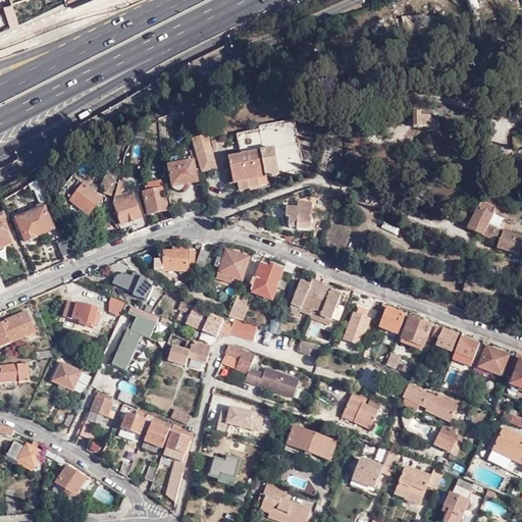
[(466,0),(470,10),(479,6),(476,0),(466,0)]
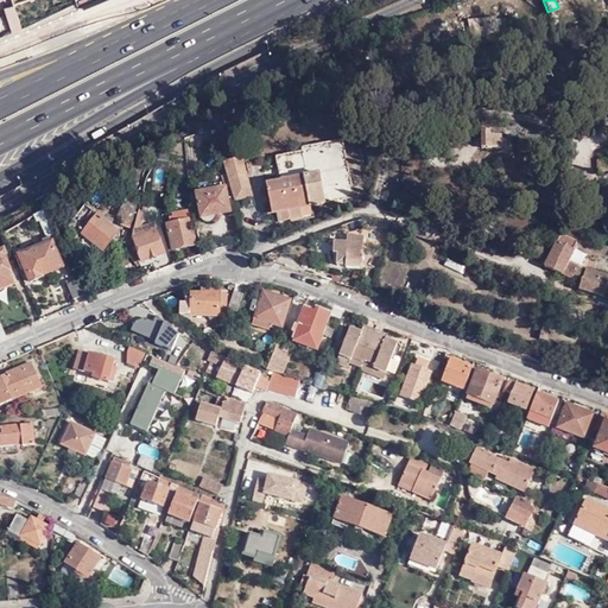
[(23,27),(14,5),(2,8),(11,32),(23,27)]
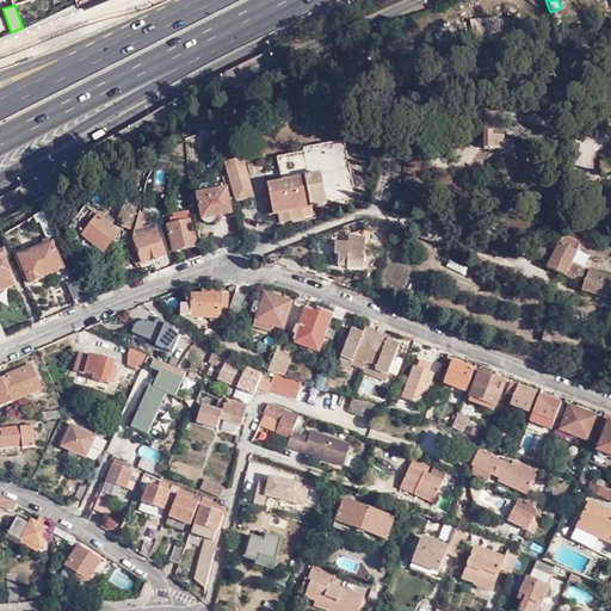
[(491,133),(483,133),(485,148),(504,148),(504,136),(492,135),(492,133),(491,133)]
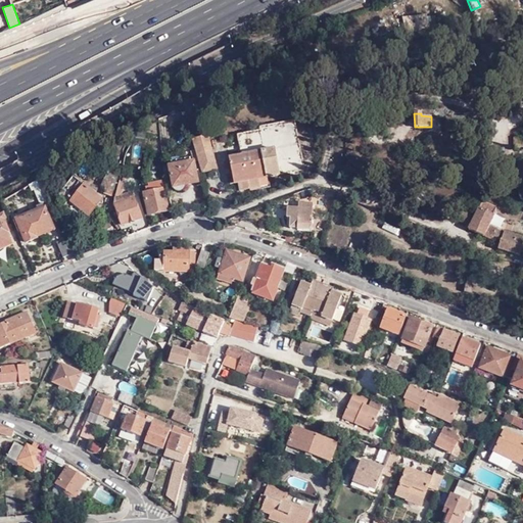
[(235,135),(239,156),(228,159),(233,186),(237,185),(238,190),(249,189),(250,191),(269,186),(268,178),(305,170),(294,120),(257,128),(257,131),(235,135)]
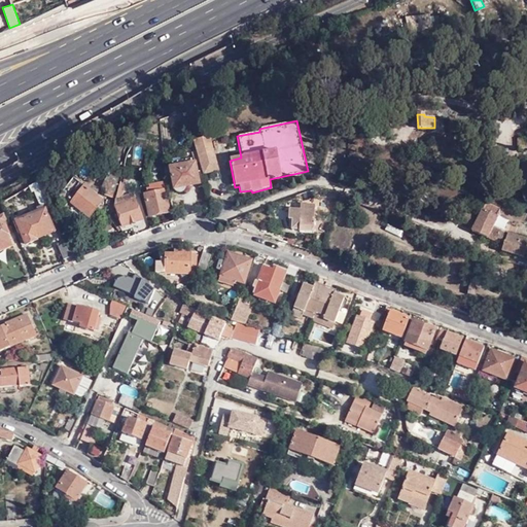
[(208,138),(191,143),(195,151),(198,161),(203,174),(216,171),(208,138)]
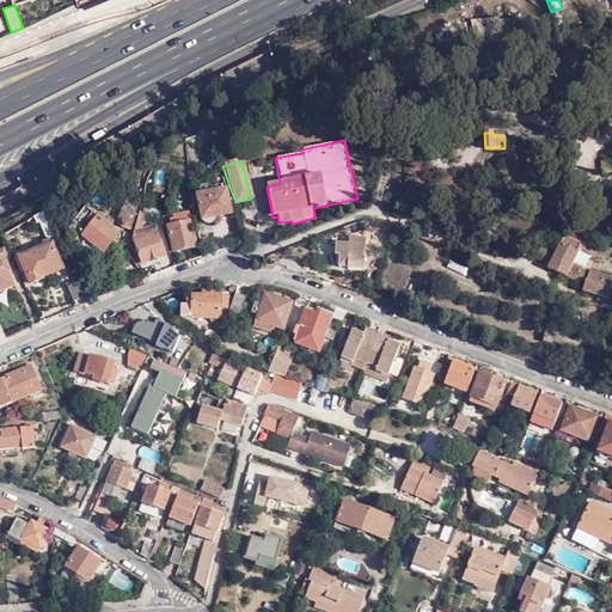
[(224,195),(222,189),(200,193),(201,199),(197,200),(201,220),(203,224),(209,225),(212,224),(215,220),(215,216),(231,214),(227,194),(224,195)]
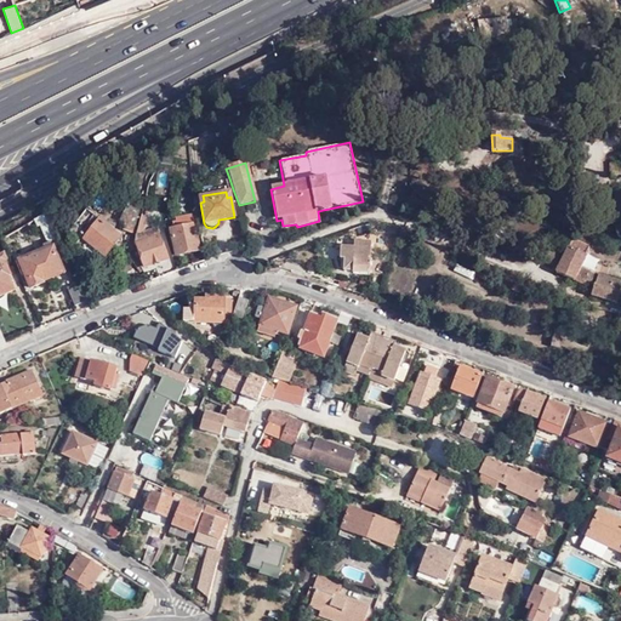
[(143,211),(129,205),(123,222),(126,224),(123,232),(134,235),(143,211)]
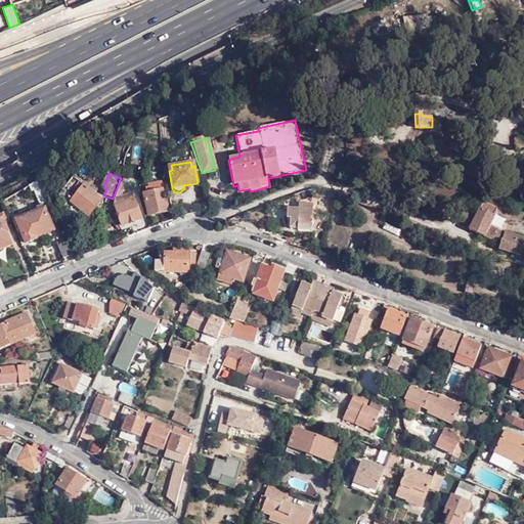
[(59,195),(68,202),(83,214),(88,217),(101,201),(73,178),(59,195)]
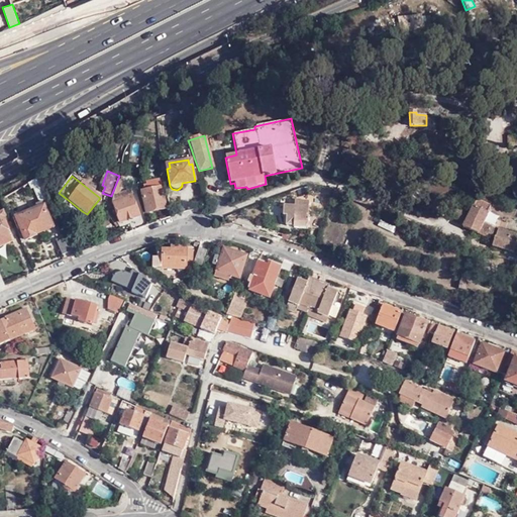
[(163,187),(161,178),(142,183),(143,186),(140,187),(141,192),(139,193),(144,213),(166,208),(160,188),(163,187)]
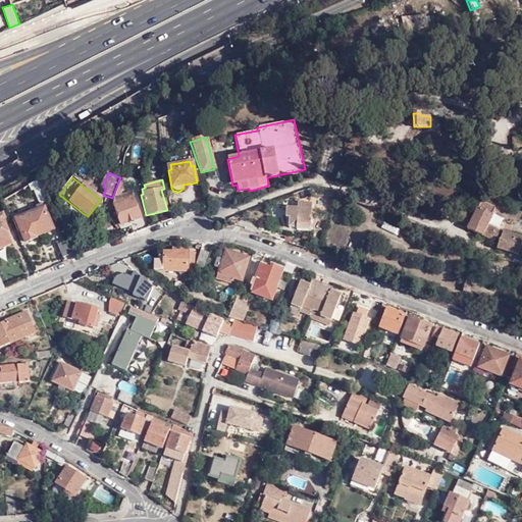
[(48,201),(40,181),(33,185),(41,204),(48,201)]
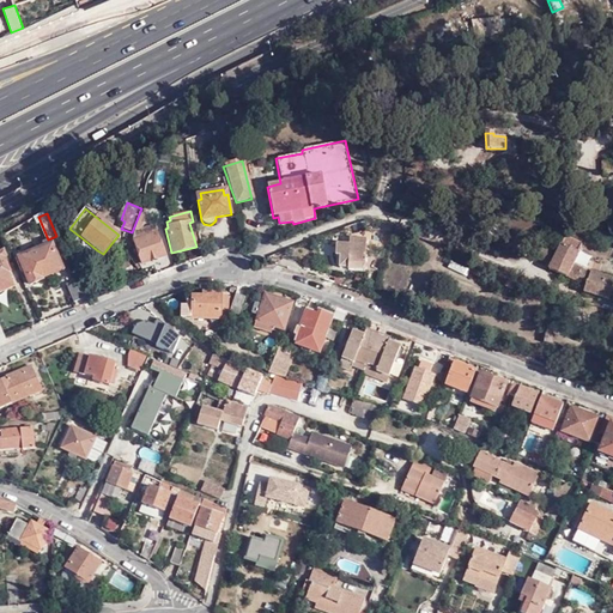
[(146,220),(139,218),(132,240),(141,265),(164,256),(153,228),(143,231),(146,220)]
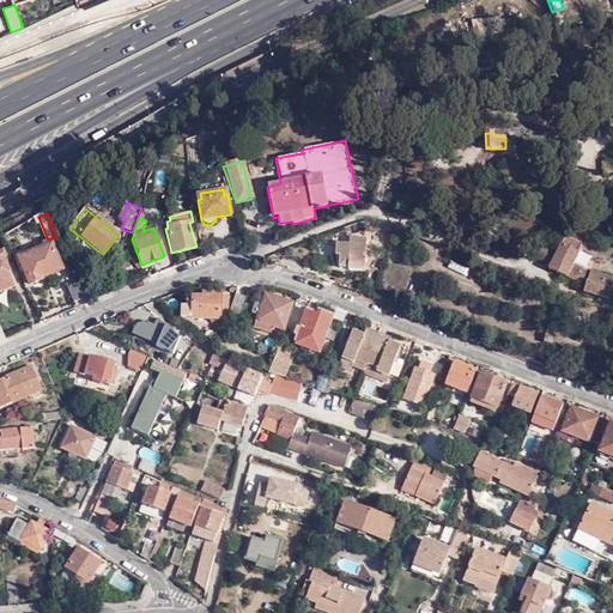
[(97,250),(79,236),(74,242),(93,255),(97,250)]
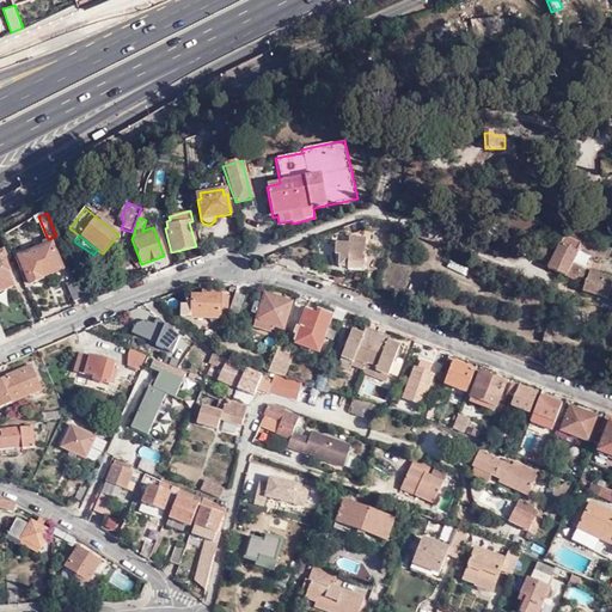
[(575,281),(577,277),(581,269),(582,268),(571,263),(580,244),(562,237),(555,252),(540,245),(534,258),(549,265),(548,268),(575,281)]
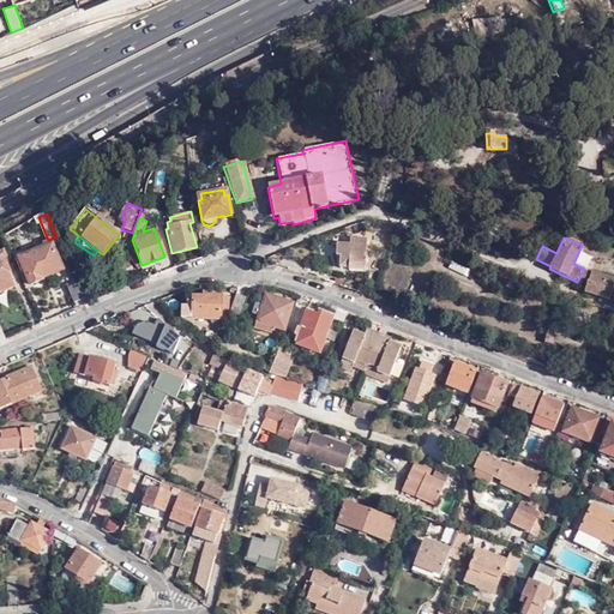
[(366,240),(350,239),(350,245),(337,245),(336,256),(339,257),(339,268),(348,269),(348,270),(363,271),(366,240)]
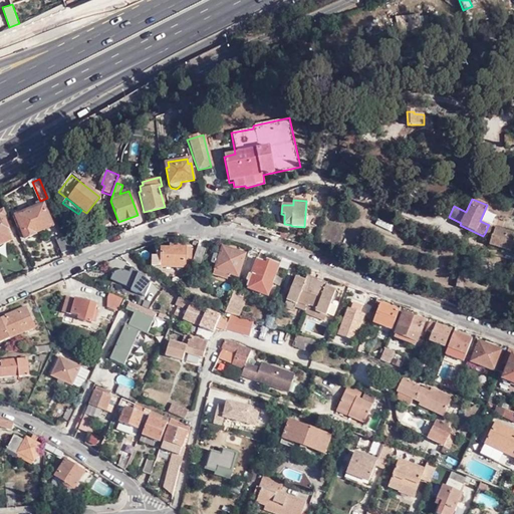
[(52,225),(42,204),(15,216),(25,238),(35,234),(35,232),(52,225)]
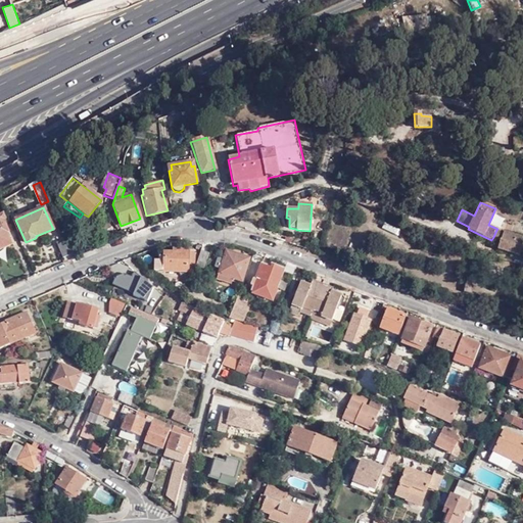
[(0,248),(11,244),(7,232),(8,232),(4,221),(5,220),(3,216),(0,216),(0,248)]
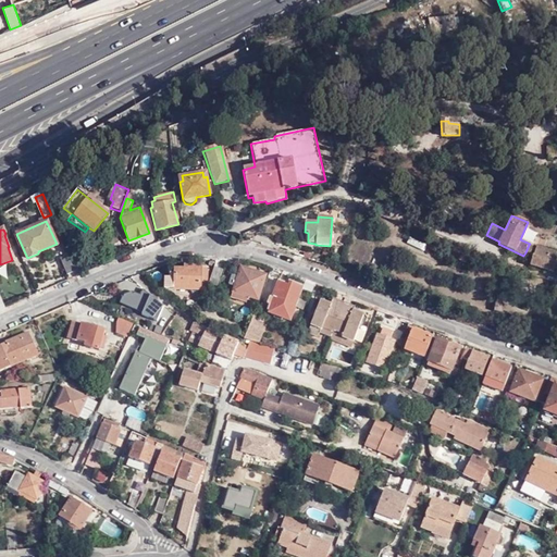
[(525,252),(532,256),(532,255),(533,255),(535,247),(529,245),(525,252)]
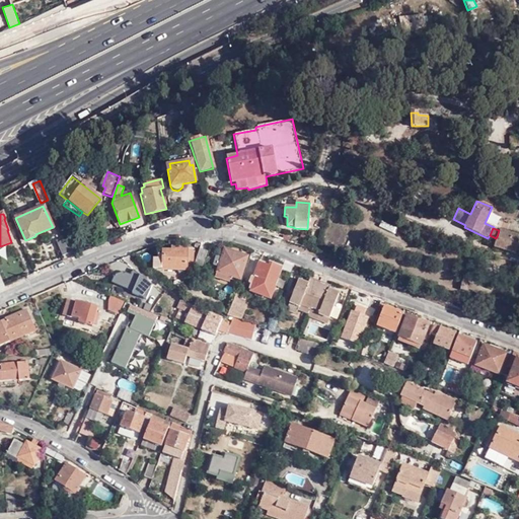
[(496,237),(496,238),(494,247),(515,251),(518,235),(518,233),(499,229),(499,230),(497,237),(496,237)]
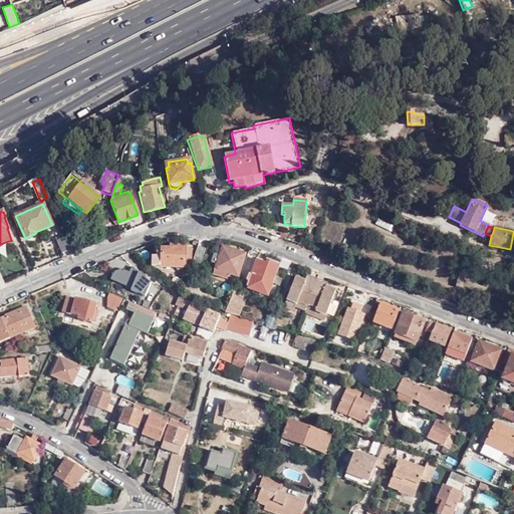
[(68,250),(62,236),(55,238),(61,253),(68,250)]
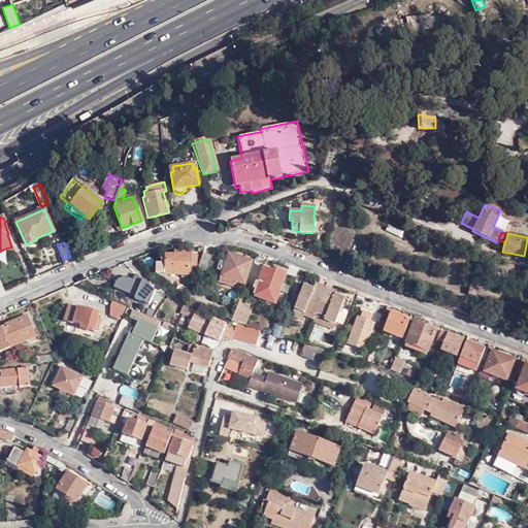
[(156,273),(190,274),(190,265),(196,265),(197,252),(177,251),(176,254),(165,254),(165,258),(161,258),(161,263),(156,263),(156,273)]
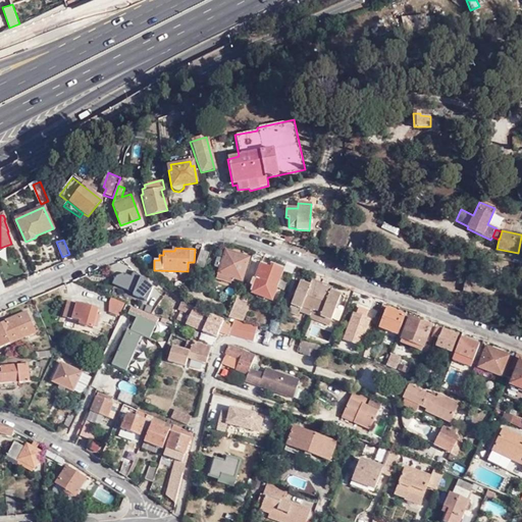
[(200,250),(196,265),(203,268),(208,253),(200,250)]
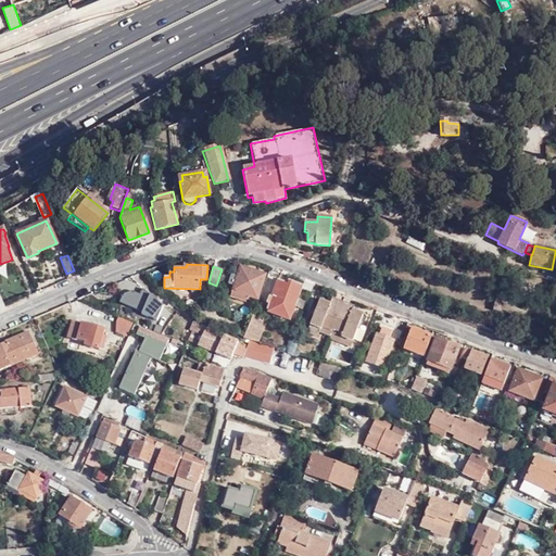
[(235,286),(231,295),(245,301),(248,294),(257,298),(265,274),(241,266),(238,276),(231,273),(228,282),(235,286)]
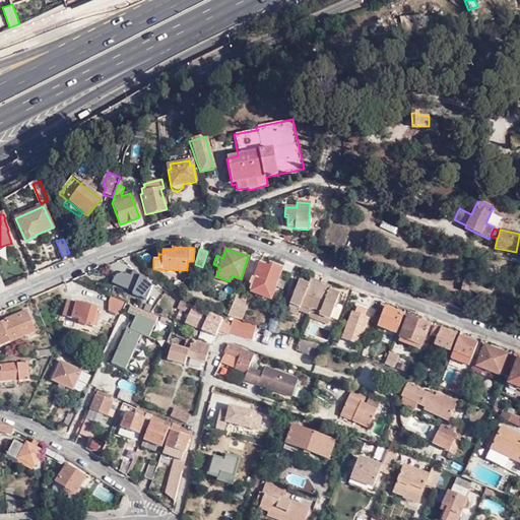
[(251,283),(249,289),(254,290),(253,293),(272,299),(281,273),(289,275),(293,268),(282,264),(281,266),(270,262),(269,265),(259,262),(254,277),(251,276),(249,282),(251,283)]
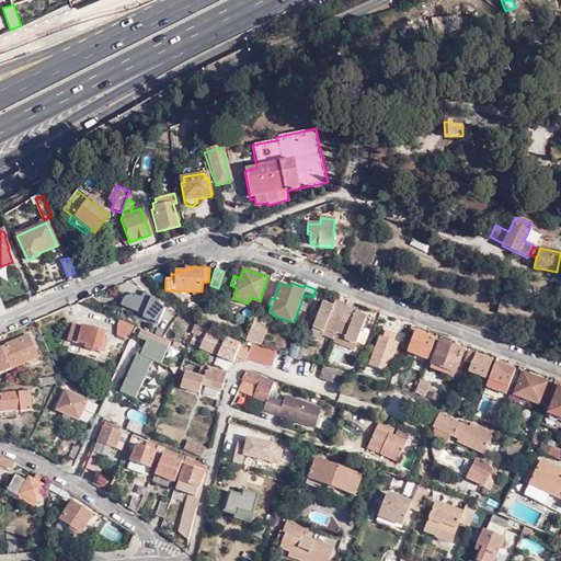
[(124,307),(144,310),(142,320),(161,322),(164,296),(125,293),(124,307)]
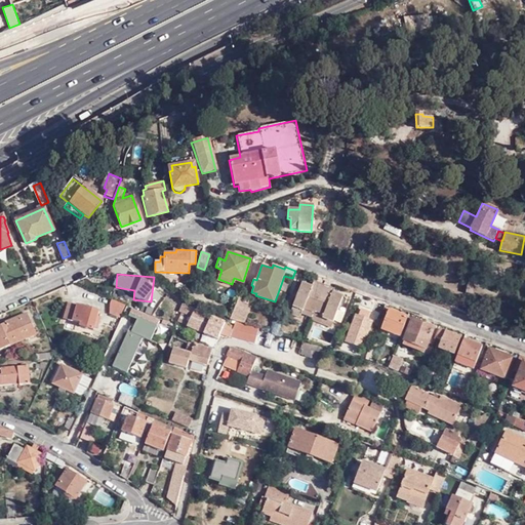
[(311,314),(323,286),(313,282),(311,287),(301,283),(291,305),(300,309),(298,313),(309,318),(311,314)]
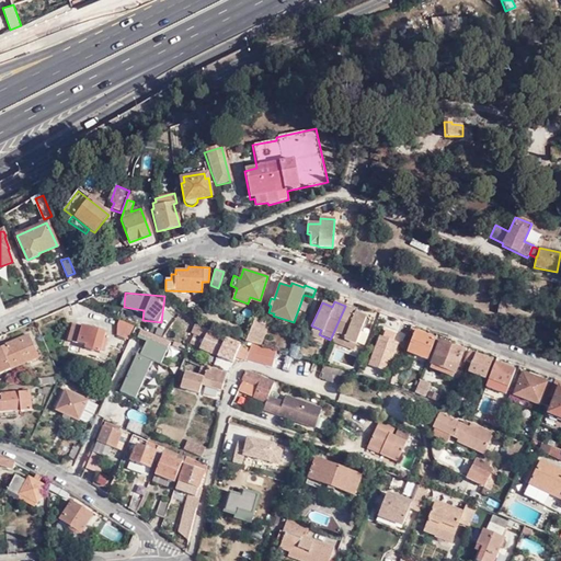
[(355,311),(345,306),(332,335),(353,345),(364,319),(354,315),(355,311)]
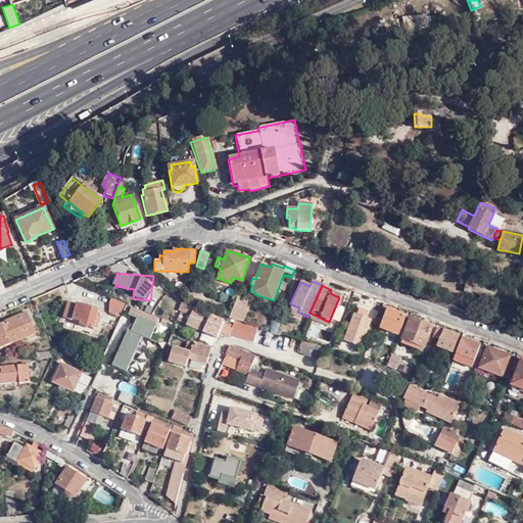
[(238,295),(231,318),(234,320),(239,321),(245,323),(252,300),(238,295)]
